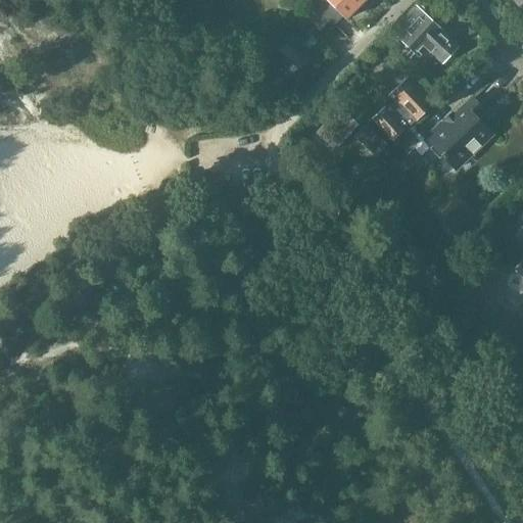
[(304,0),(312,6),(327,21),(331,26),(340,16),(345,21),(365,0),(304,0)]
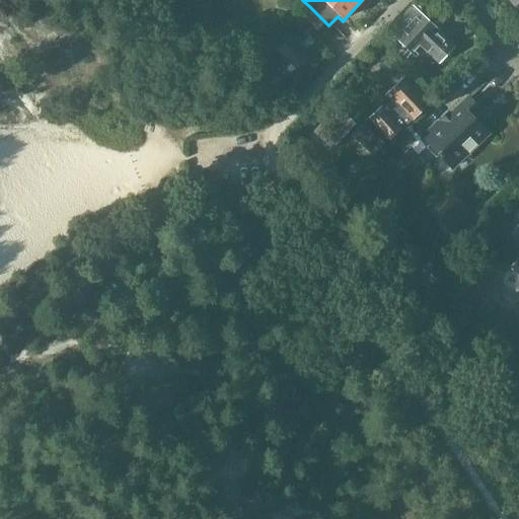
[(309,6),(299,17),(314,31),(324,21),(309,6)]
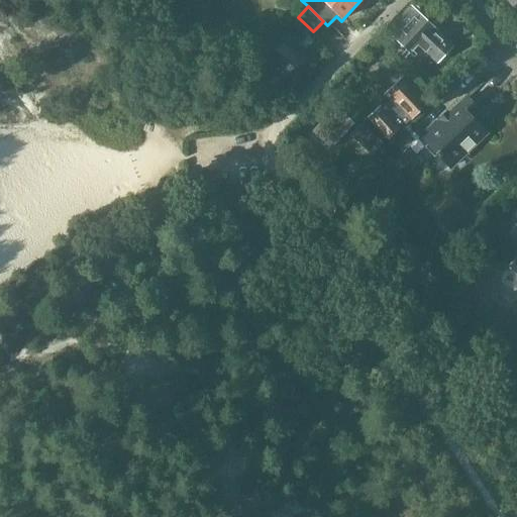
[(410,7),(386,33),(409,54),(416,45),(433,61),(447,44),(431,29),(432,28),(410,7)]
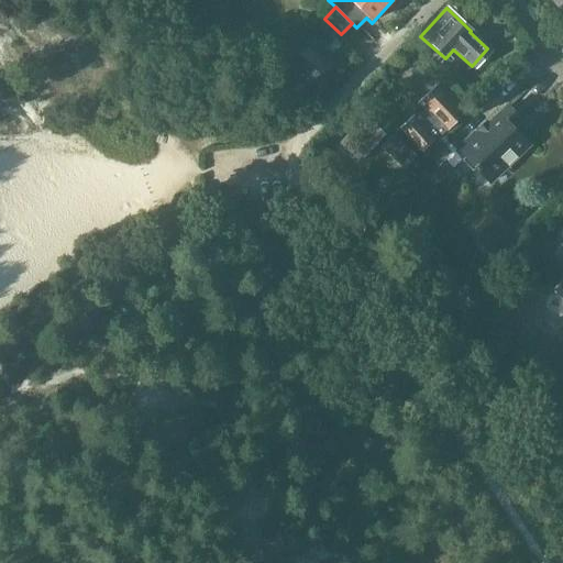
[(330,33),(320,44),(331,55),(341,45),(330,33)]
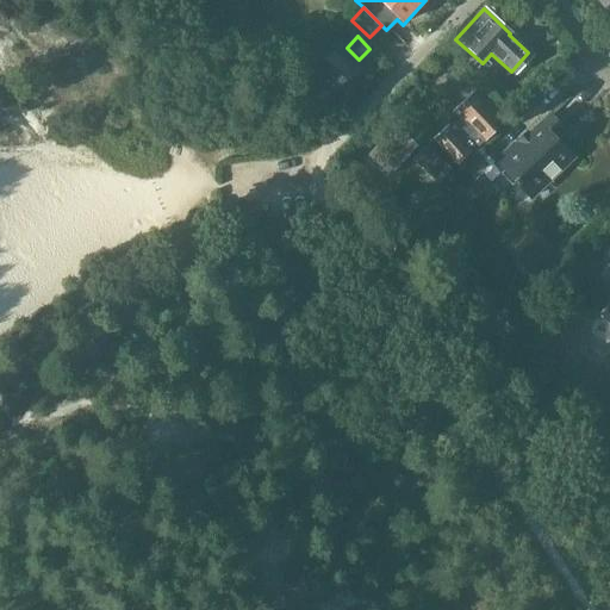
[(322,37),(294,66),(310,81),(318,73),(335,89),(354,69),(331,47),(322,37)]
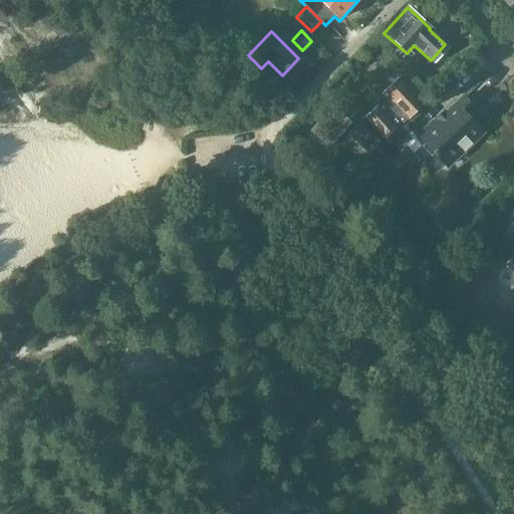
[(346,70),(336,80),(337,81),(343,87),(353,77),(346,70)]
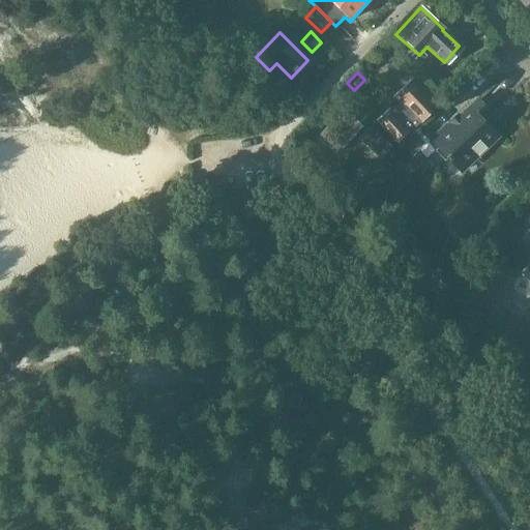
[(417,123),(437,106),(413,80),(394,97),(404,108),(394,116),(390,111),(377,122),(396,143),(408,133),(404,128),(414,119),(417,123)]
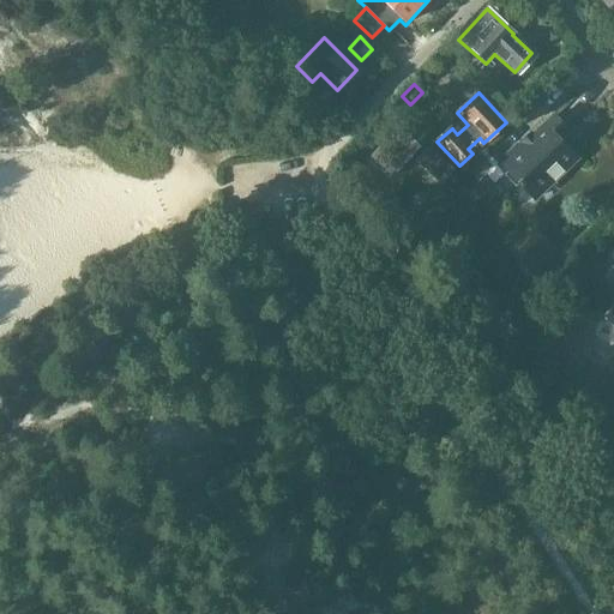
[(560,142),(570,133),(554,116),(522,149),(518,145),(499,163),(535,200),(578,160),(560,142)]
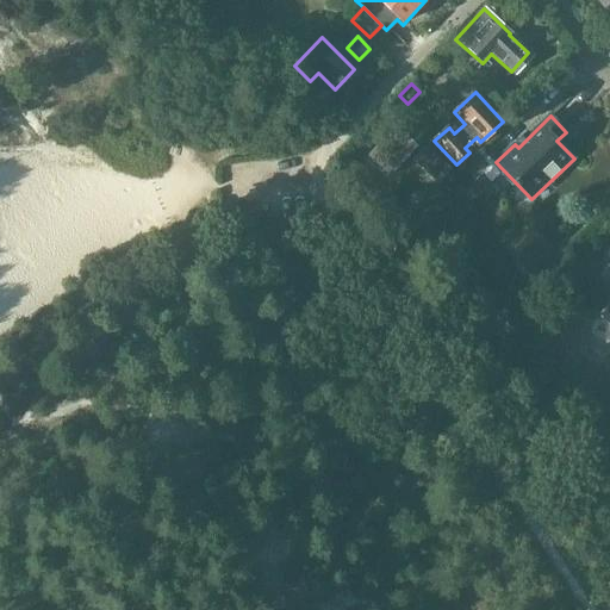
[(367,156),(390,176),(417,147),(394,126),(367,156)]
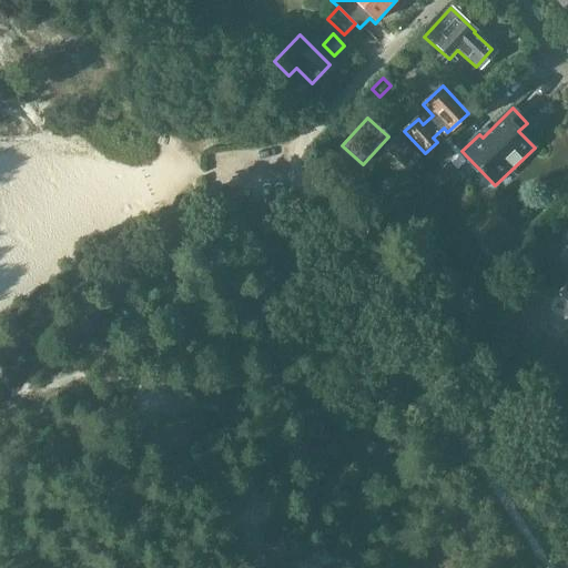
[(419,158),(395,135),(383,149),(407,171),(419,158)]
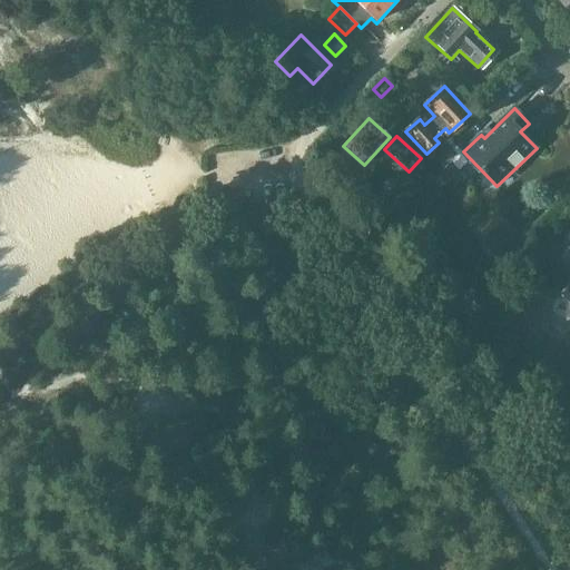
[(452,145),(435,160),(443,168),(460,153),(452,145)]
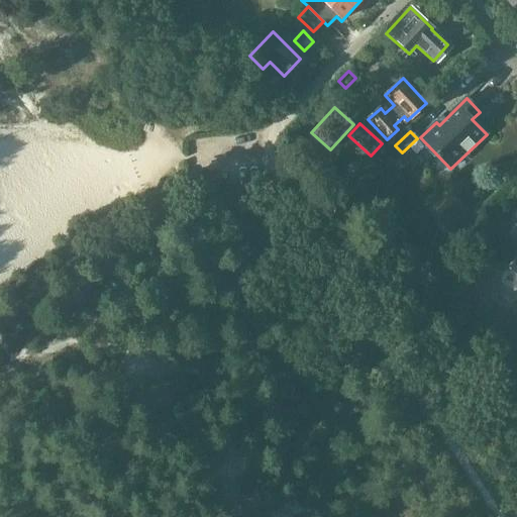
[(474,219),(462,230),(470,237),(481,226),(474,219)]
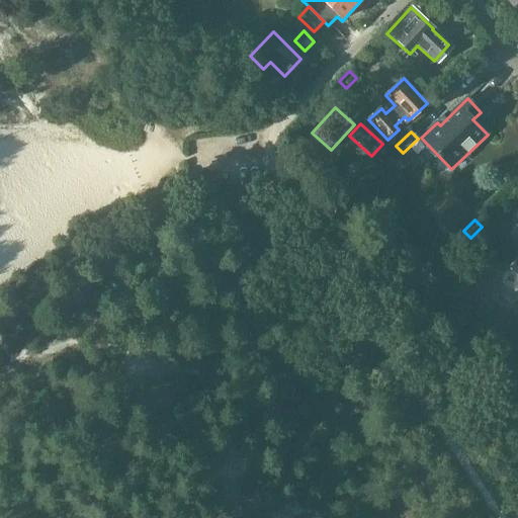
[(397,228),(387,236),(396,245),(405,236),(397,228)]
